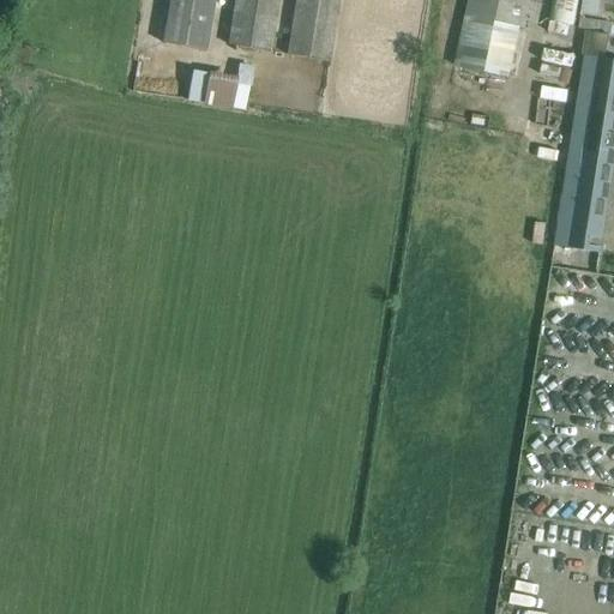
[(203,50),(211,0),(168,0),(161,43),(203,50)]
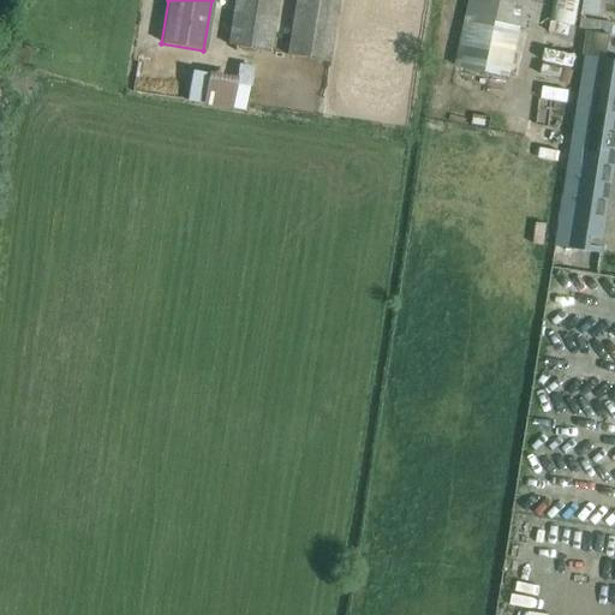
[(268,53),(275,0),(234,0),(227,46),(268,53)]
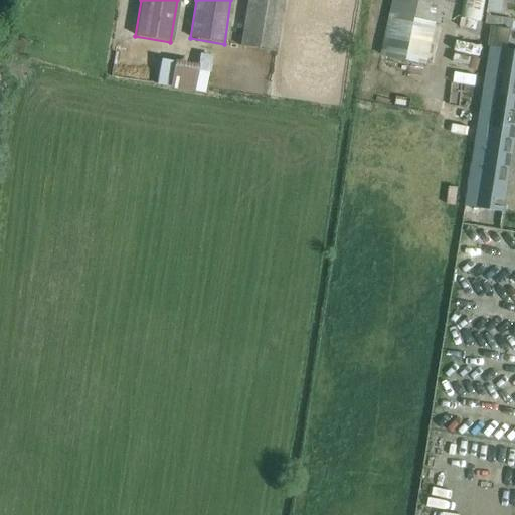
[(274,52),(282,0),(247,0),(240,47),(274,52)]
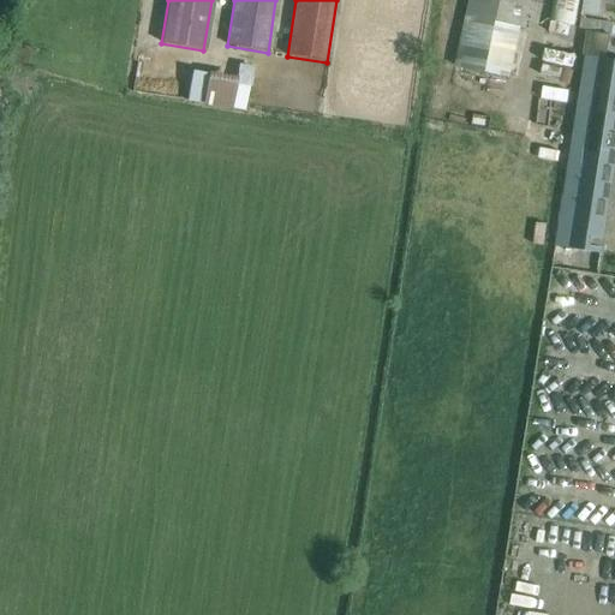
[(470,0),(457,67),(509,78),(520,28),(525,29),(530,0),(470,0)]
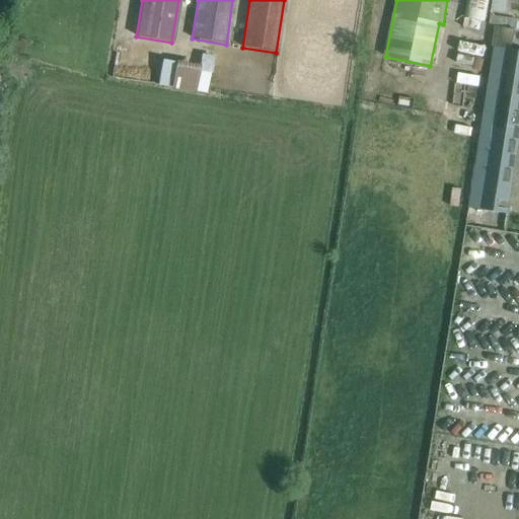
[(467,0),(464,18),(485,22),(488,0),(467,0)]
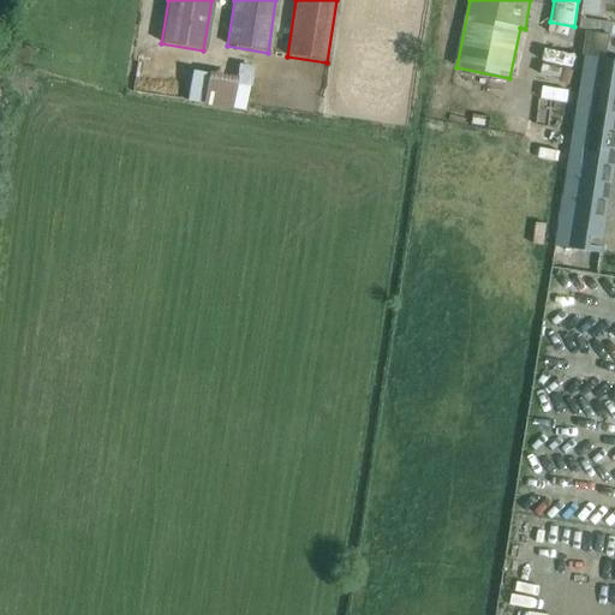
[(583,0),(581,12),(597,15),(599,0),(583,0)]
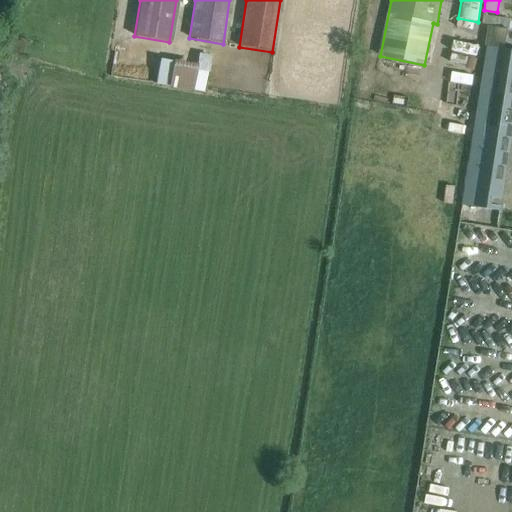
[(483,16),(482,23),(511,28),(511,21),(510,22),(511,20),(483,16)]
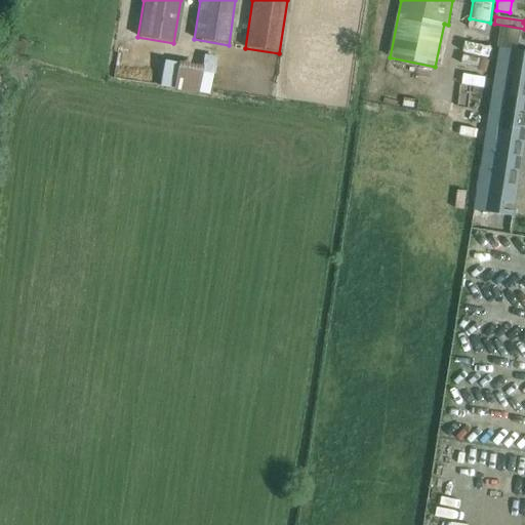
[(524,145),(524,52),(499,48),(475,210),(514,216),(524,145)]
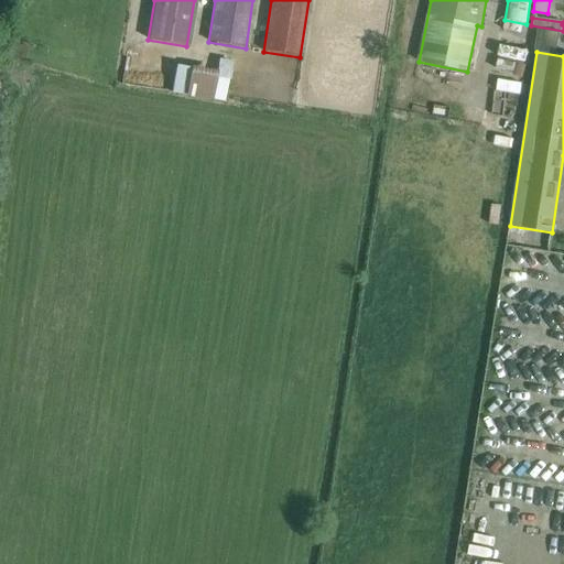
[(175,94),(218,100),(223,72),(180,65),(175,94)]
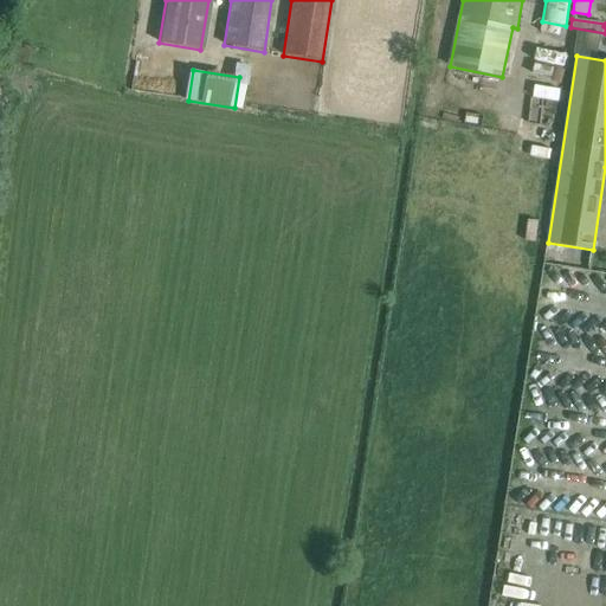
All buildings are outlined.
